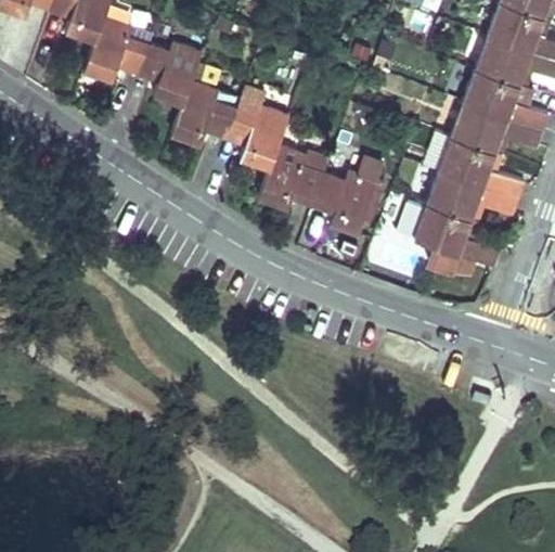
[(29,3),(50,11),(53,0),(0,0),(0,7),(25,15),(29,3)]
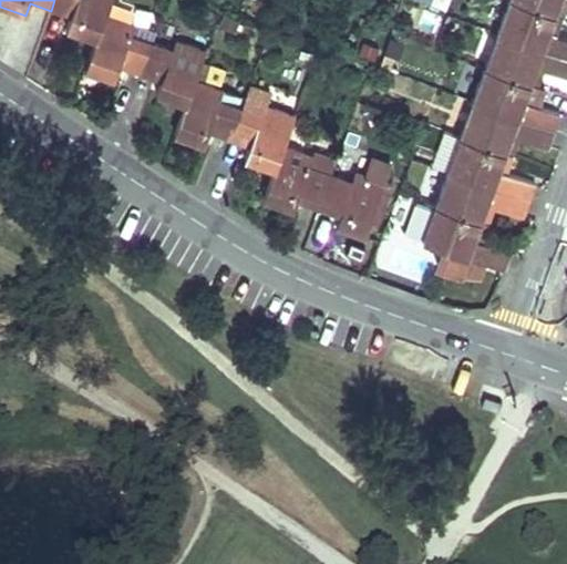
[(68,31),(96,41),(105,17),(112,0),(54,0),(51,11),(73,19),(68,31)]
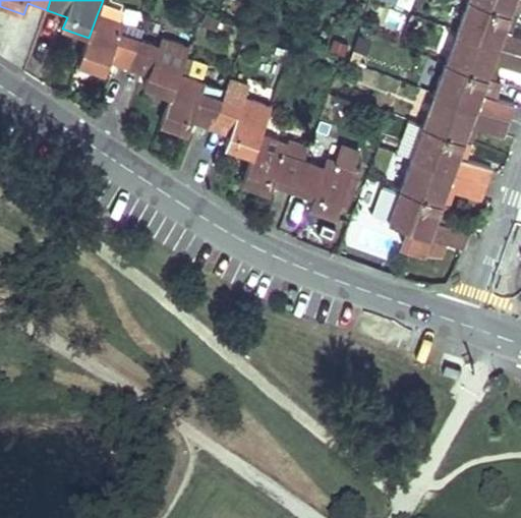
[(520,0),(468,0),(468,2),(510,17),(515,1),(520,2),(520,0)]
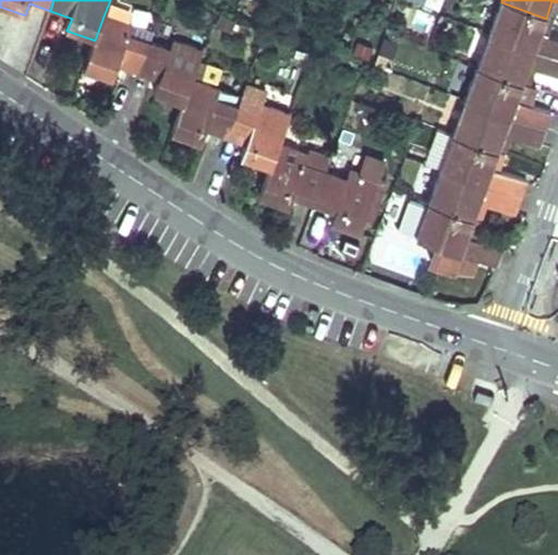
[(553,21),(557,4),(557,2),(552,1),(546,19),(553,21)]
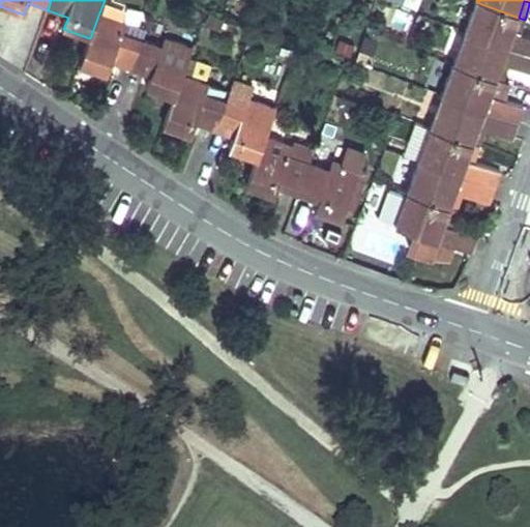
[(476,2),(465,33),(529,57),(529,39),(519,36),(512,33),(519,18),(476,2)]
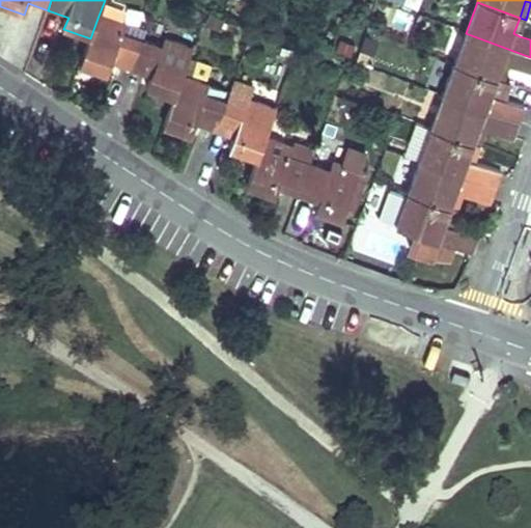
[(112,64),(132,71),(142,42),(122,34),(126,26),(99,16),(90,38),(81,66),(107,76),(112,64)]
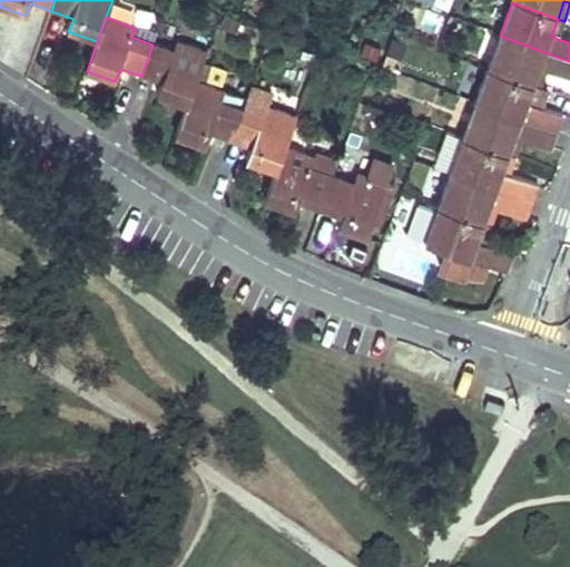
[(558,39),(564,21),(558,19),(551,36),(558,39)]
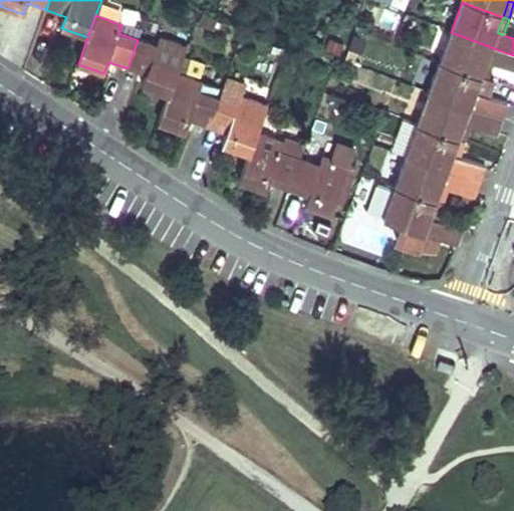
[(513,55),(451,32),(440,64),(480,79),(486,63),(492,65),(513,73),(513,55)]
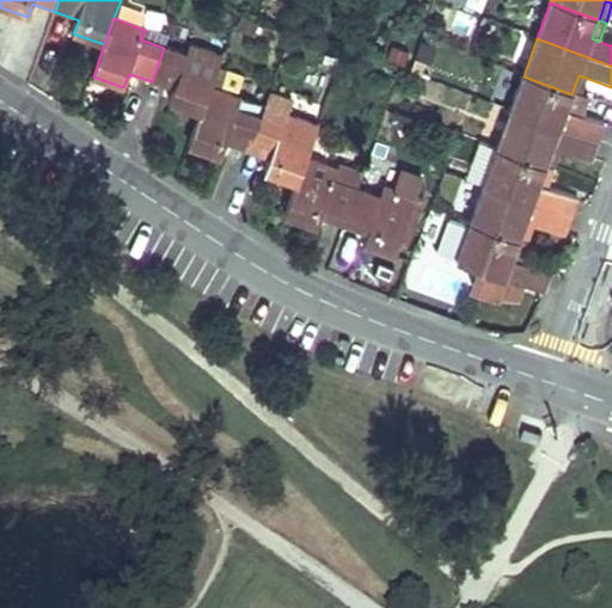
[(170,103),(201,114),(210,88),(222,57),(191,47),(188,56),(164,48),(152,81),(175,90),(170,103)]
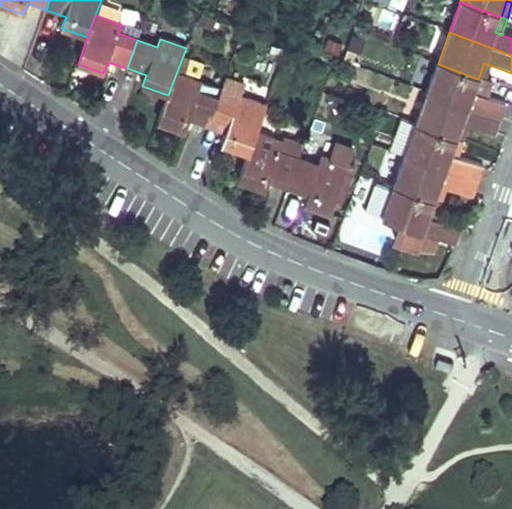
[(484,81),(490,65),(484,63),(478,79),(484,81)]
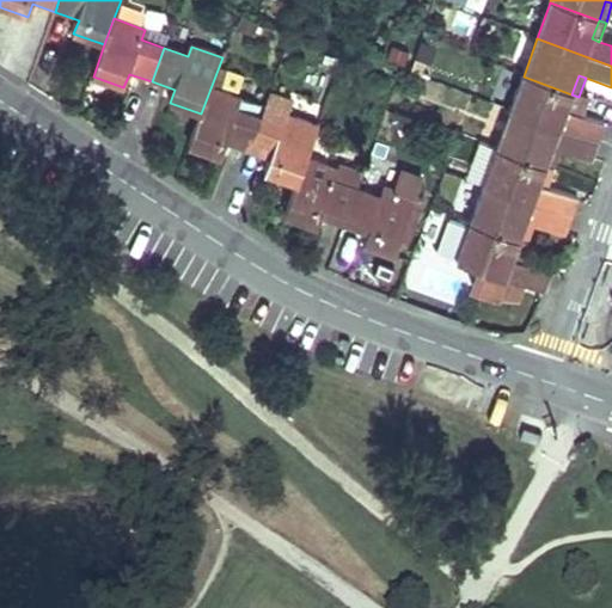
[(524,77),(510,114),(598,146),(605,127),(581,118),(588,100),(579,97),(571,94),(524,77)]
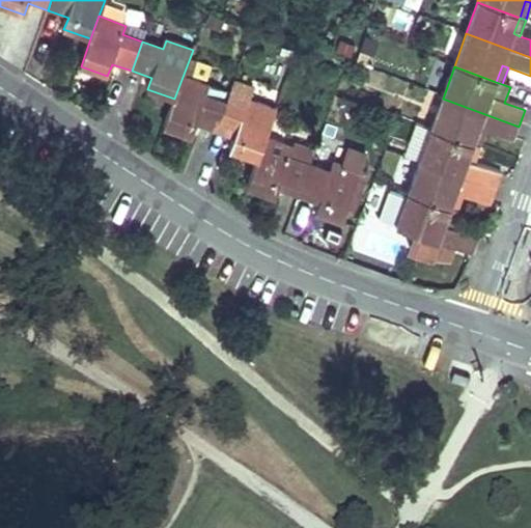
[(195,124),(215,132),(226,103),(223,103),(226,92),(183,77),(174,99),(164,127),(191,136),(195,124)]
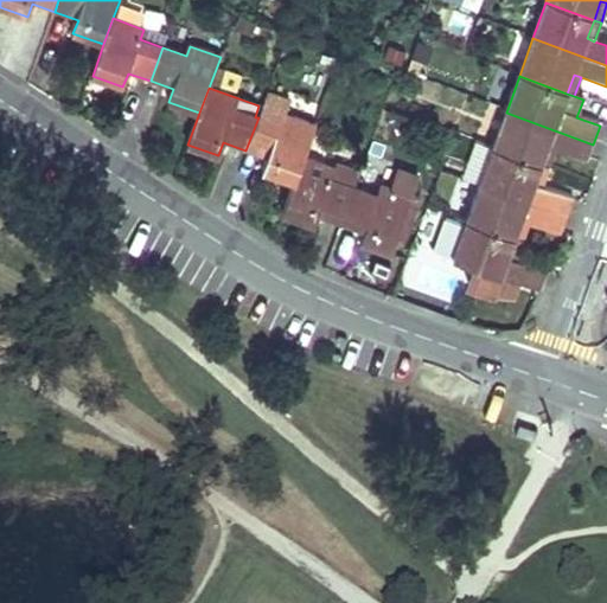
[(268,159),(264,172),(295,183),(304,158),(315,127),(285,115),(289,102),(267,94),(259,117),(246,151),(268,159)]
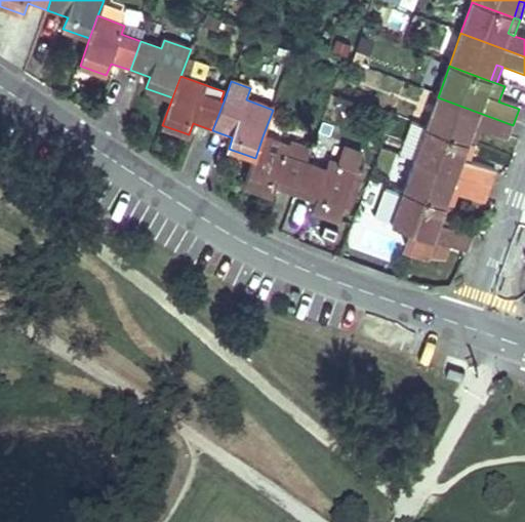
[(427,128),(468,145),(474,128),(480,130),(508,141),(513,125),(438,97),(427,128)]
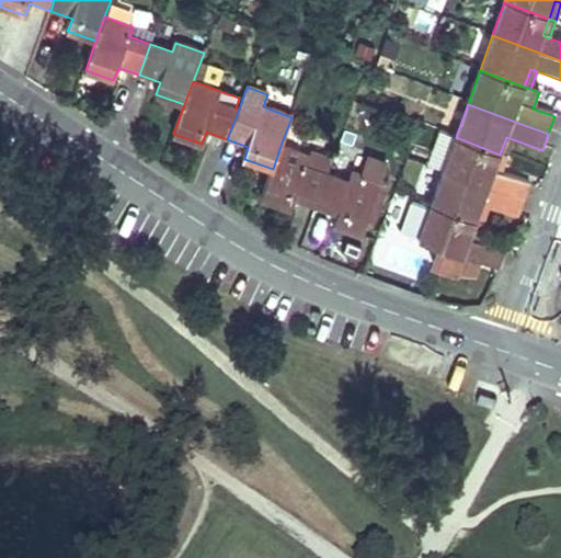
[(441,132),(427,167),(443,172),(456,137),(441,132)]
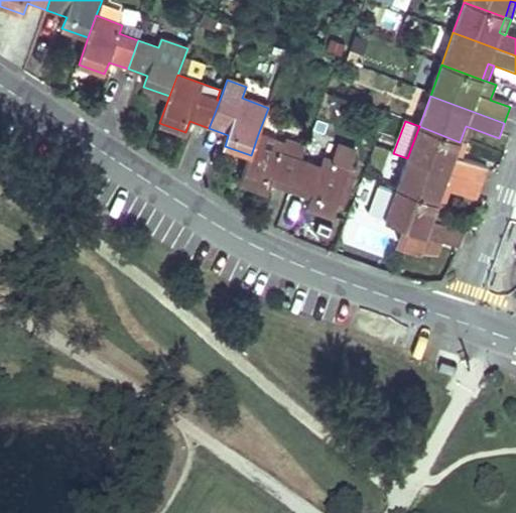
[(419,126),(407,158),(482,185),(487,169),(461,160),(455,157),(460,142),(419,126)]
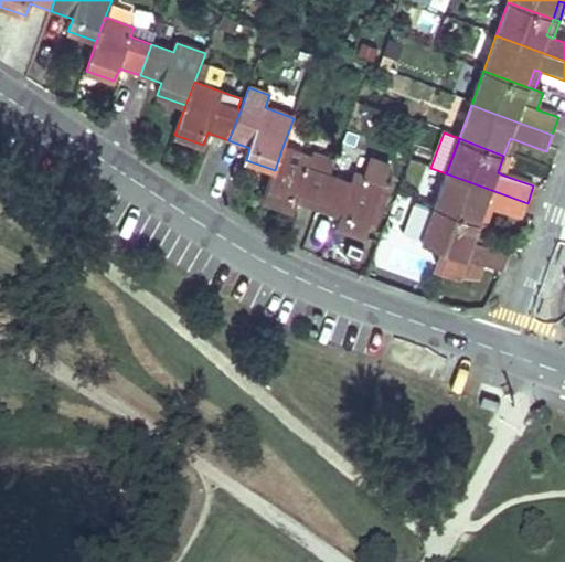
[(510,158),(516,140),(510,138),(503,156),(510,158)]
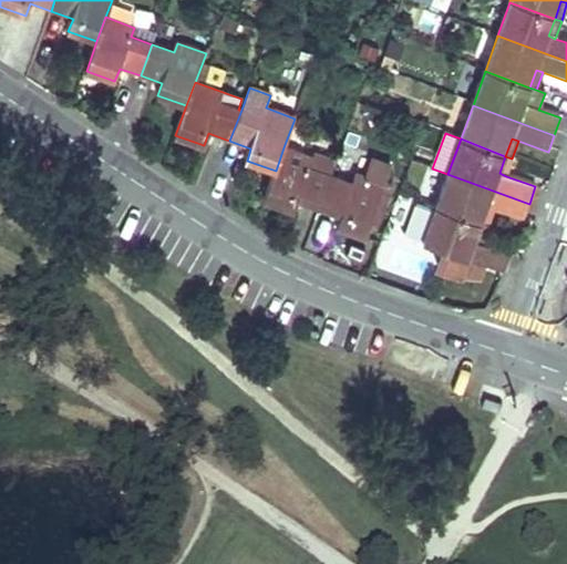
[(298,198),(319,206),(331,176),(309,167),(313,157),(284,147),(276,171),(264,201),(294,211),(298,198)]
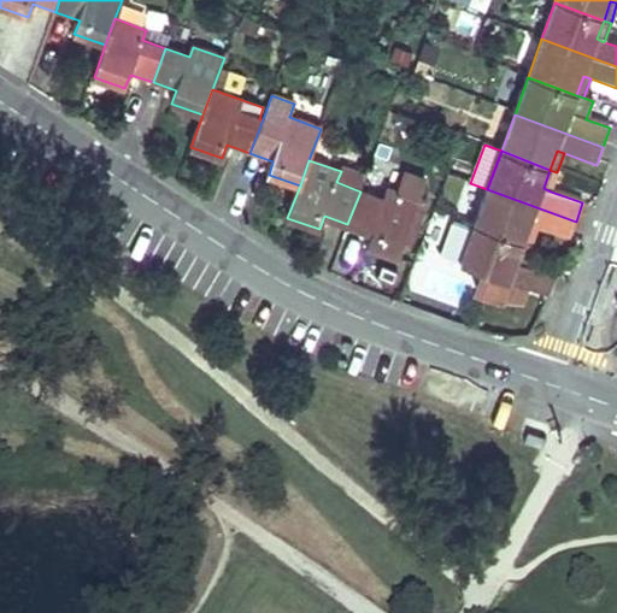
[(336,182),(360,192),(366,175),(342,166),(341,171),(336,182)]
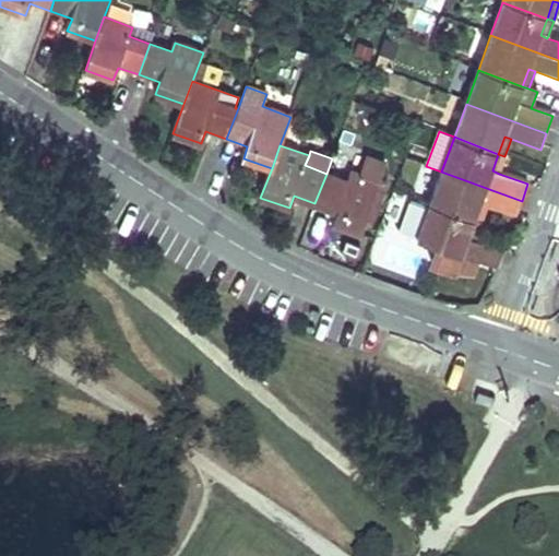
[(499,174),(504,156),(498,154),(492,170),(499,174)]
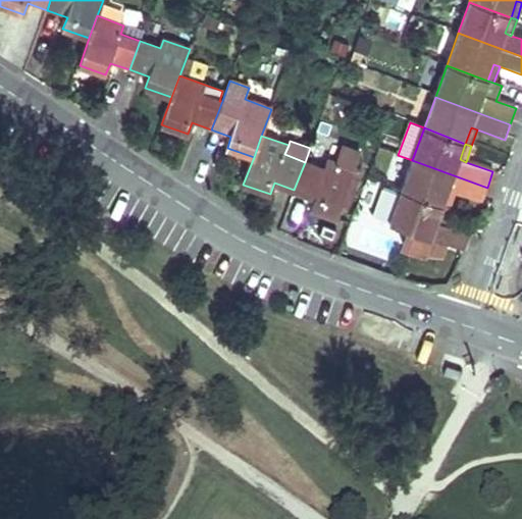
[(398,155),(386,187),(401,192),(412,160),(398,155)]
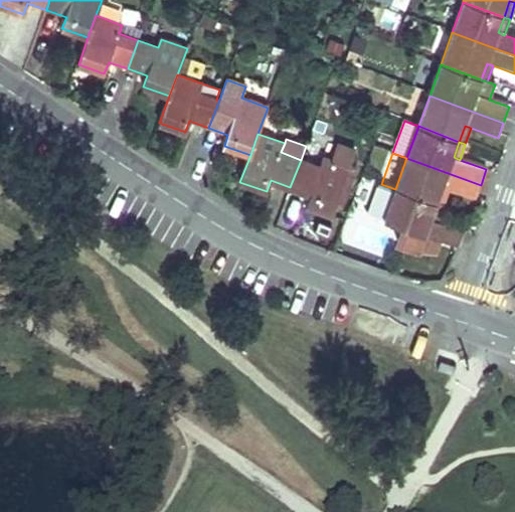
[(305,205),(332,215),(350,167),(324,158),(320,167),(301,160),(290,187),(310,194),(305,205)]
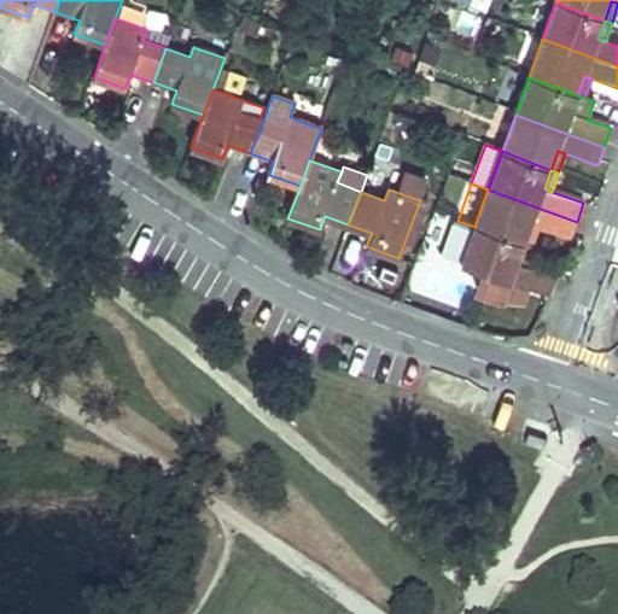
[(474,227),(524,245),(530,226),(538,229),(570,240),(577,222),(488,189),(474,227)]
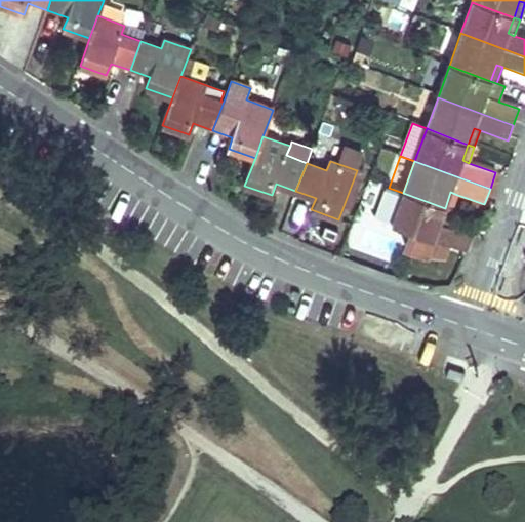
[(451,210),(457,195),(450,192),(445,208),(451,210)]
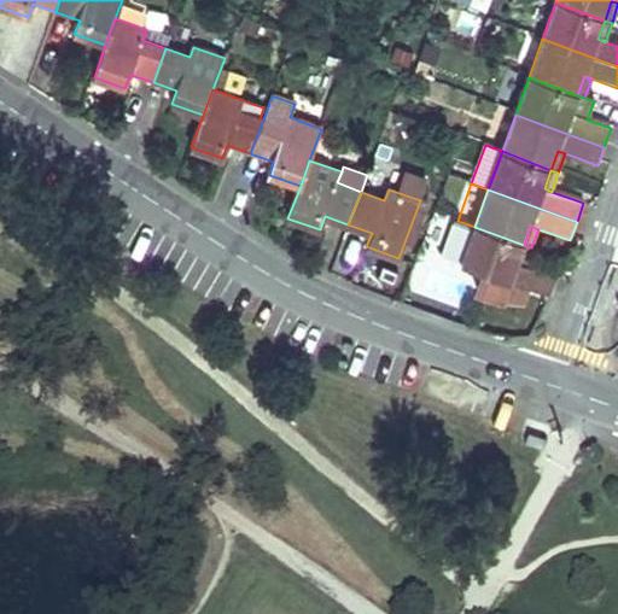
[(448,259),(461,263),(472,232),(460,227),(454,228),(449,235),(444,253),(448,259)]
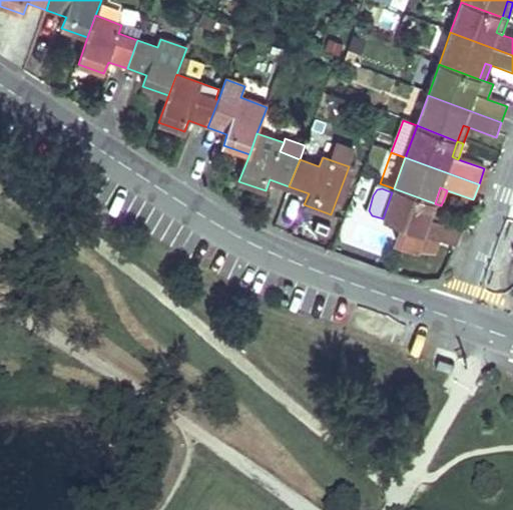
[(383,220),(456,246),(462,230),(435,221),(429,218),(435,203),(394,188),(392,192),(383,218),(383,220)]
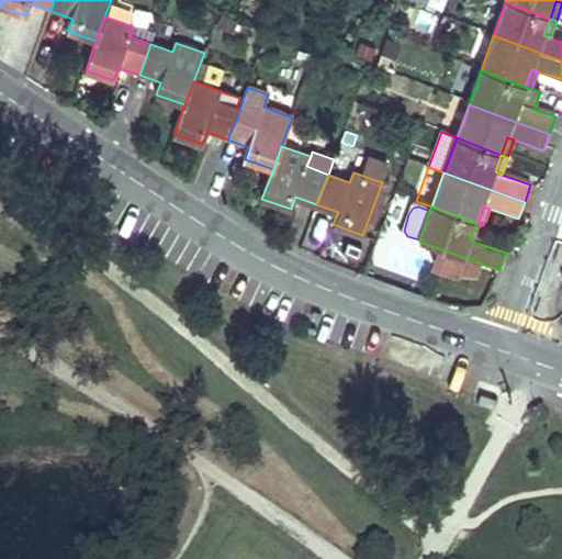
[(476,243),(483,225),(476,223),(470,239),(476,243)]
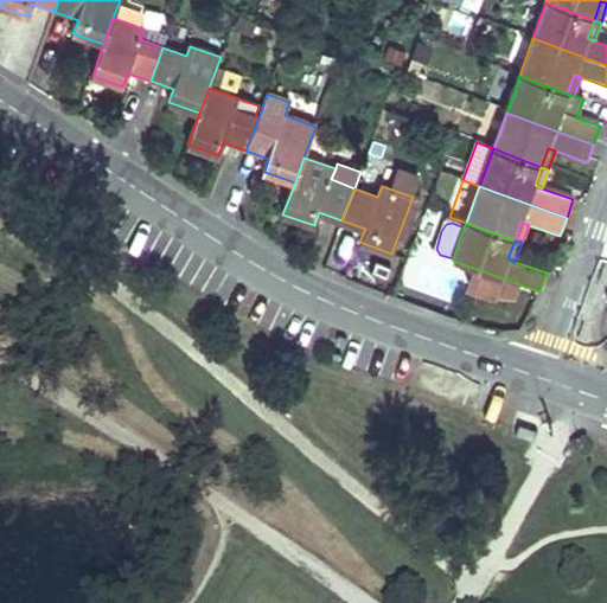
[(0,363),(16,344),(0,331),(0,363)]
